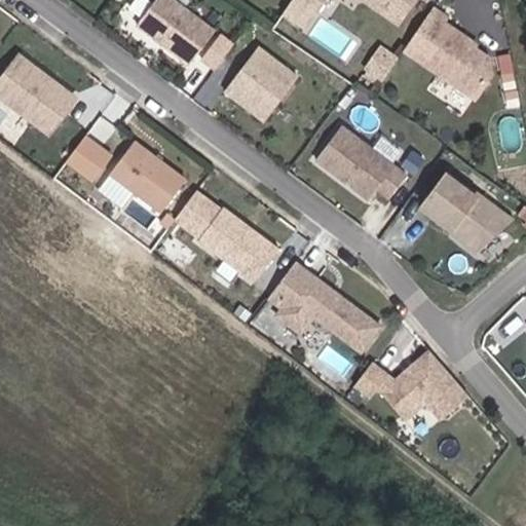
[(214,28),(177,0),(151,0),(136,22),(189,61),(214,28)]
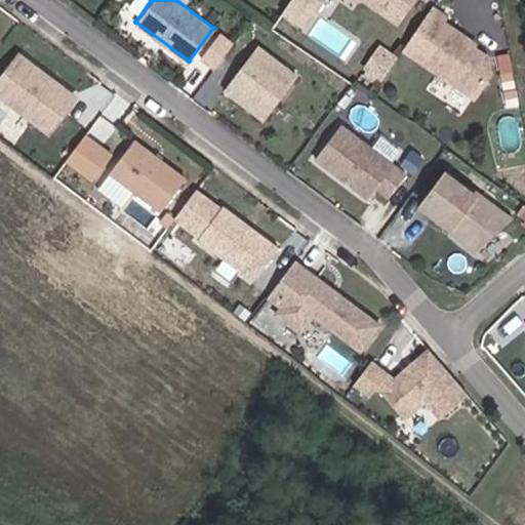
[(372,0),(405,22),(419,0),(372,0)]
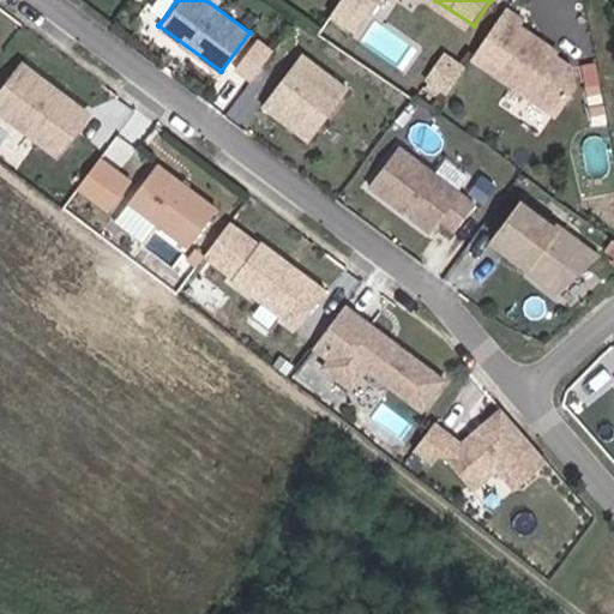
[(510,14),(486,50),(567,108),(576,96),(572,72),(543,53),(542,46),(524,31),(525,26),(510,14)]
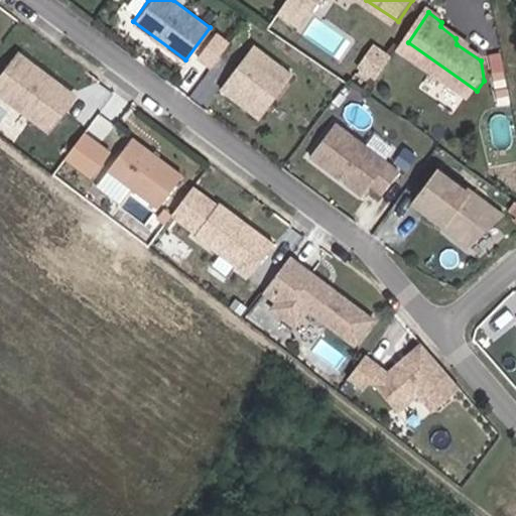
[(313,14),(301,32),(339,55),(351,37),(313,14)]
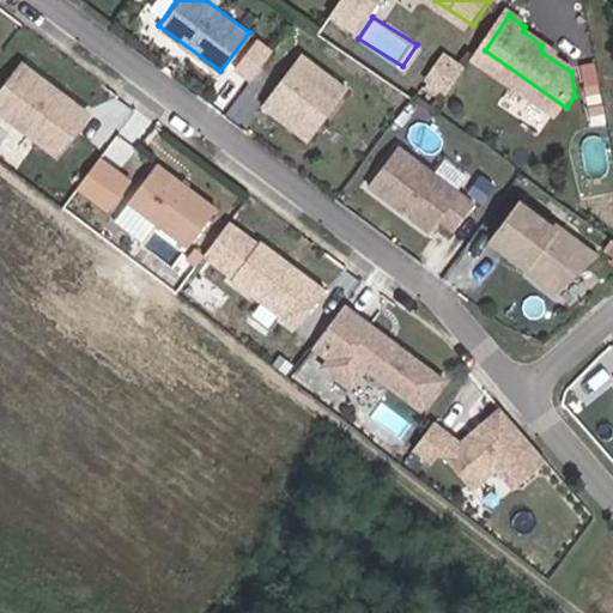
[(301,50),(261,102),(308,137),(346,86),(301,50)]
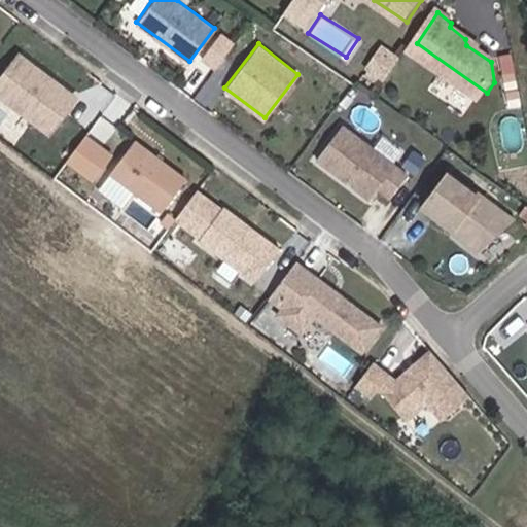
[(487,93),(417,43),(410,53),(480,101),(487,93)]
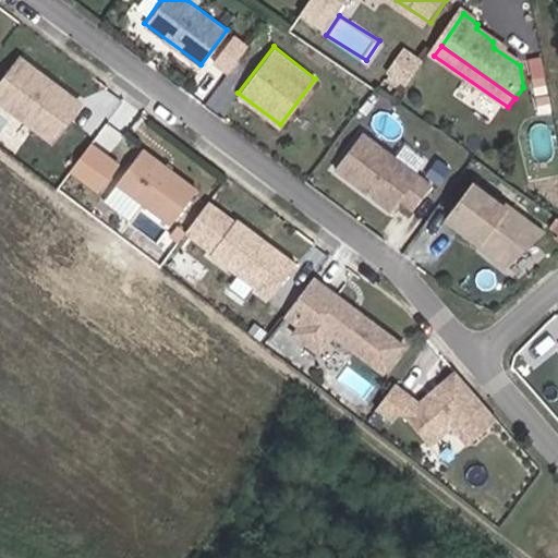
[(17,56),(0,80),(0,98),(50,136),(77,100),(49,79),(44,80),(37,75),(39,72),(17,56)]
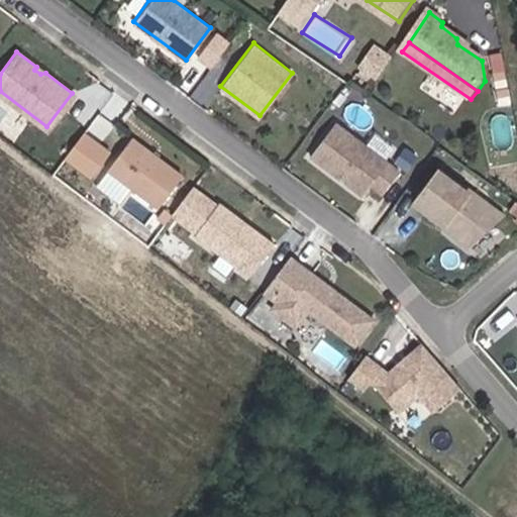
[(382,80),(397,59),(387,53),(382,62),(374,56),(366,69),(382,80)]
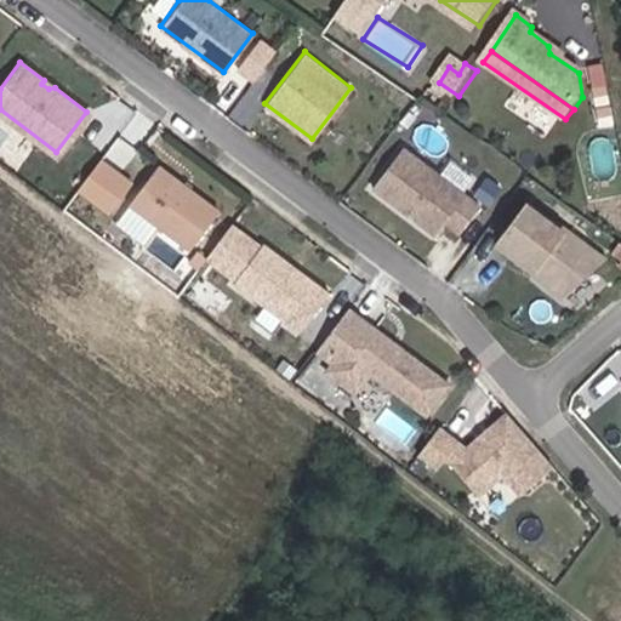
[(477,210),(400,152),(370,191),(432,238),(442,226),(456,237),(477,210)]
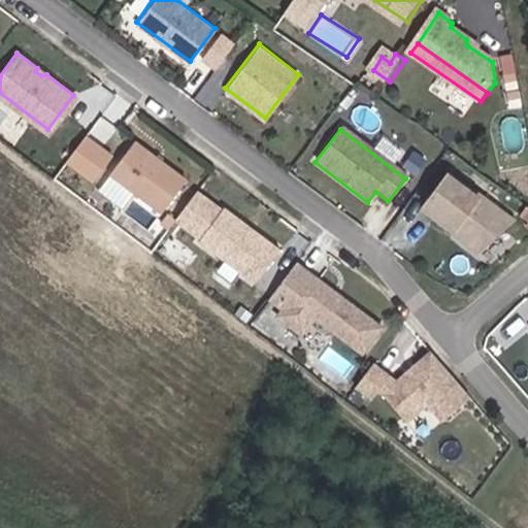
[(101,178),(113,145),(81,134),(69,167),(101,178)]
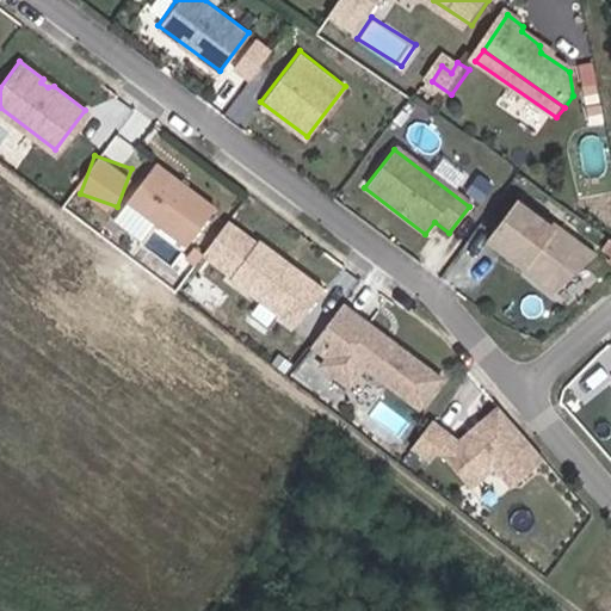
[(186,241),(214,204),(154,159),(127,197),(186,241)]
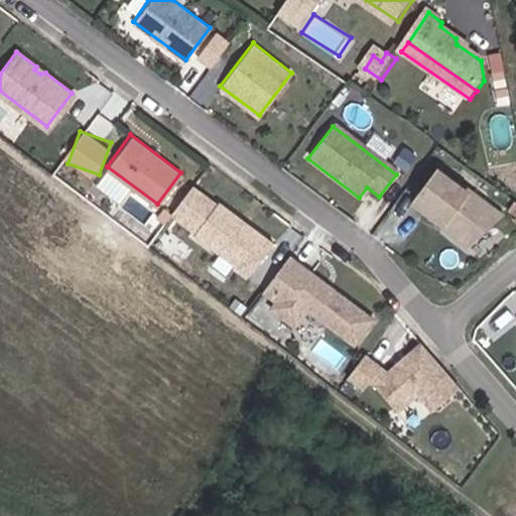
[(436,170),(409,207),(464,248),(499,218),(436,170)]
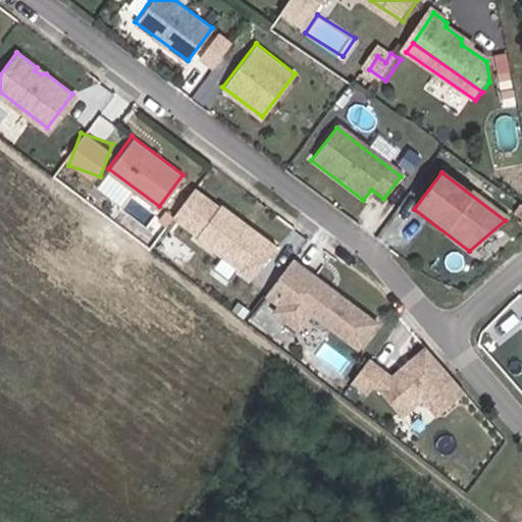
[(275,244),(220,202),(195,236),(250,276),(275,244)]
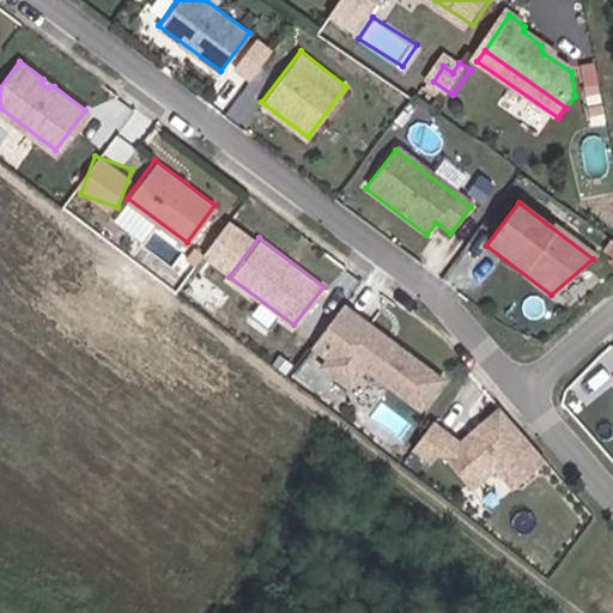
[(443,380),(343,304),(319,337),(334,349),(326,359),(322,364),(350,386),(365,365),(422,407),(443,380)]
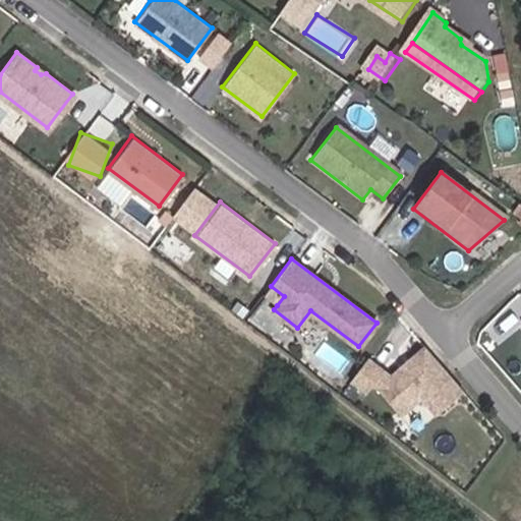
[(264,295),(277,305),(284,296),(271,286),(264,295)]
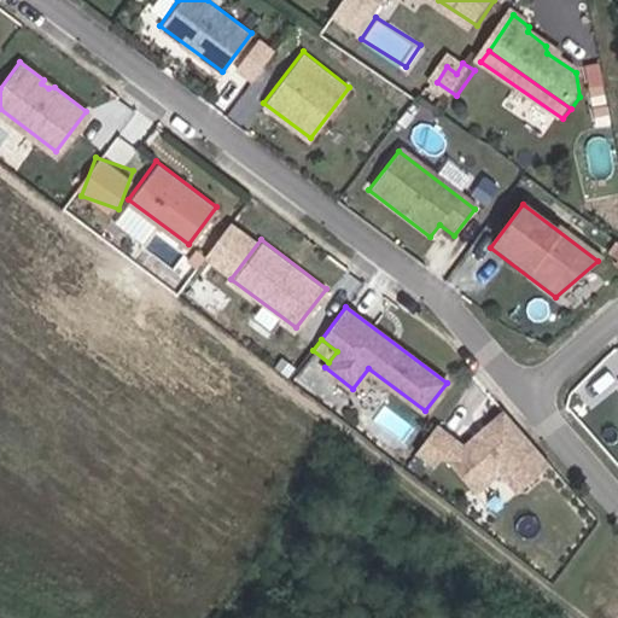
[(465,445),(437,424),(418,450),(436,465),(443,455),(448,459),(477,491),(501,471),(519,491),(552,462),(506,409),(465,445)]
